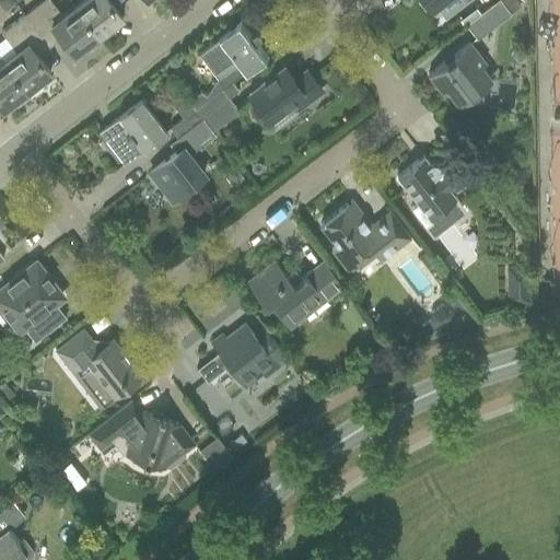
[(11,0),(0,0),(0,4),(4,11),(14,3),(11,0)]
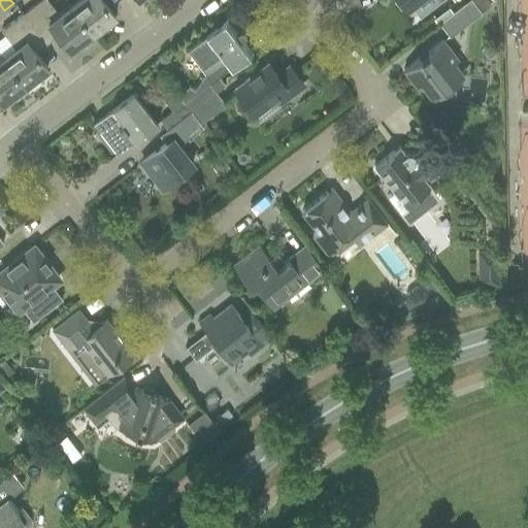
[(95,37),(69,4),(57,14),(45,0),(38,0),(22,12),(41,37),(52,29),(69,51),(91,34),(94,38),(95,37)]
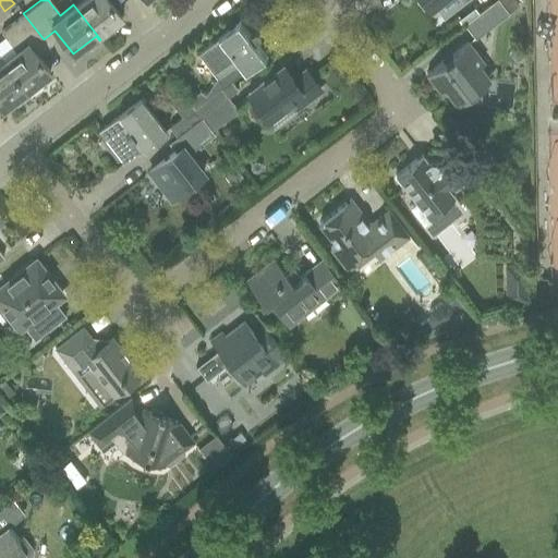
[(79,0),(73,4),(100,39),(97,35),(121,17),(108,0),(79,0)]
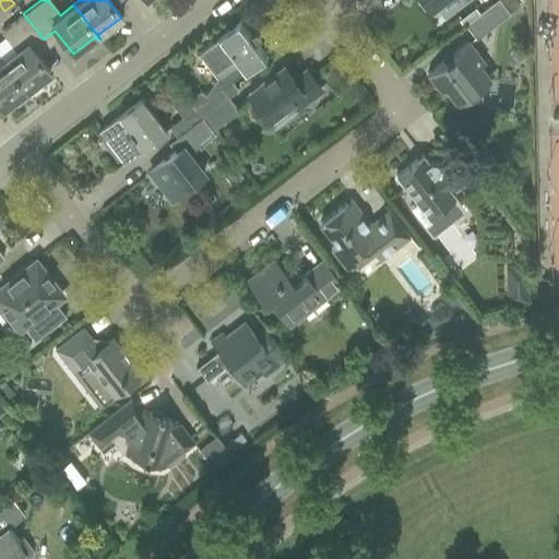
[(420,0),(429,11),(441,0),(420,0)]
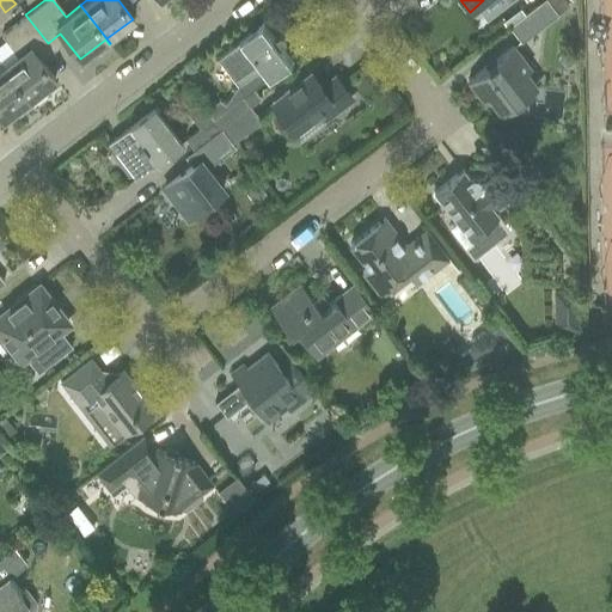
[(561,11),(552,0),(544,0),(509,26),(520,42),(561,11)]
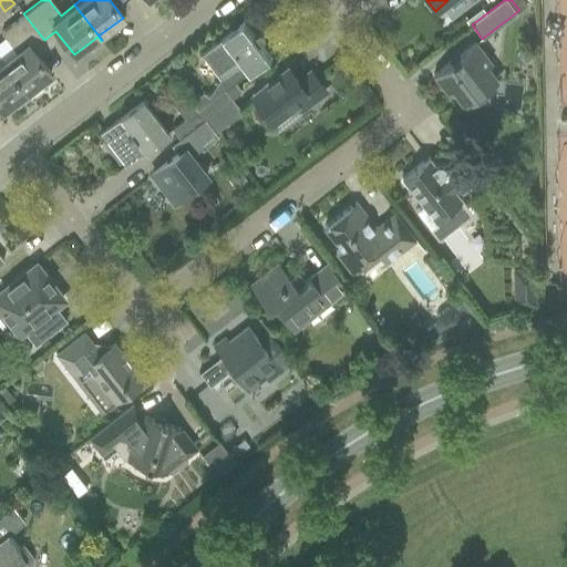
[(44,40),(23,13),(0,31),(0,33),(13,51),(1,61),(29,96),(30,96),(27,92),(51,73),(32,49),(44,40)]
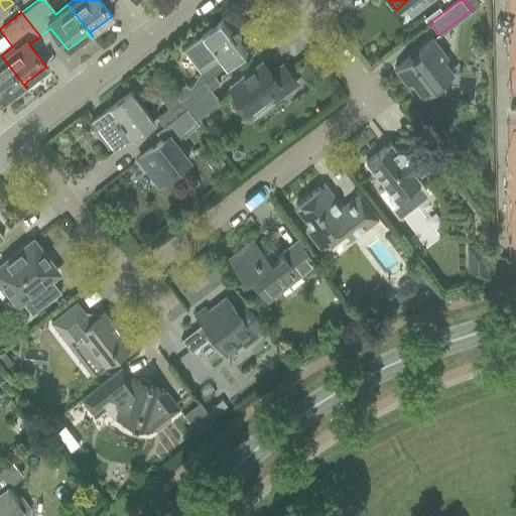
[(182,50),(200,73),(189,88),(183,84),(172,92),(185,108),(210,90),(219,83),(214,75),(244,51),(234,38),(237,35),(238,34),(238,33),(238,31),(237,30),(236,29),(235,29),(234,29),(232,29),(229,32),(220,21),(182,50)]
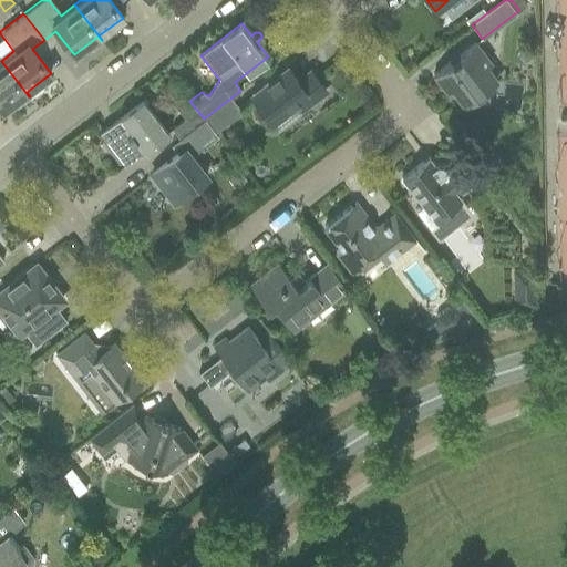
[(451,64),(450,62),(433,75),(449,96),(453,93),(463,106),(496,81),(486,68),(491,64),(475,43),(457,57),(460,58),(451,64)]
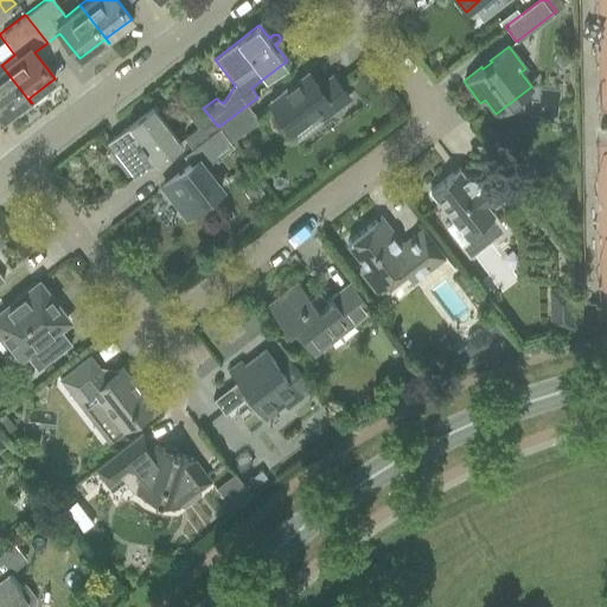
[(0,116),(1,119),(14,109),(27,100),(30,103),(31,103),(1,65),(0,62),(0,116)]
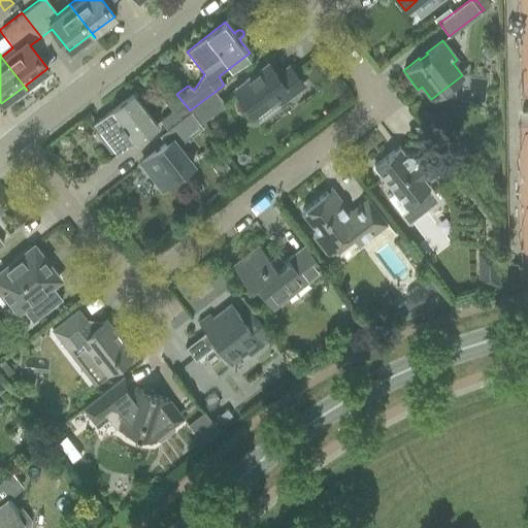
[(486,63),(485,75),(493,75),(494,64),(486,63)]
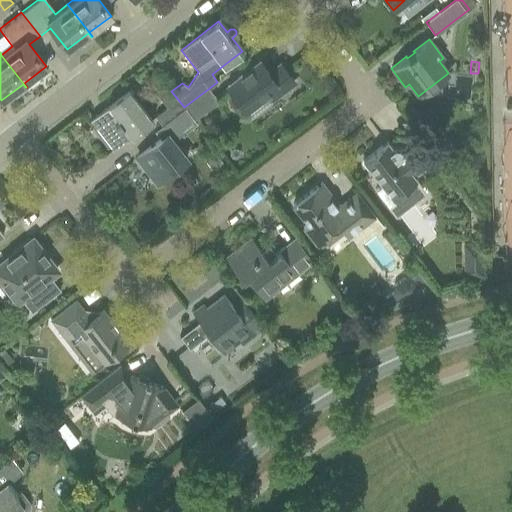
[(269,74),(260,63),(227,88),(245,111),(277,86),(282,92),(293,83),(280,66),(269,74)]
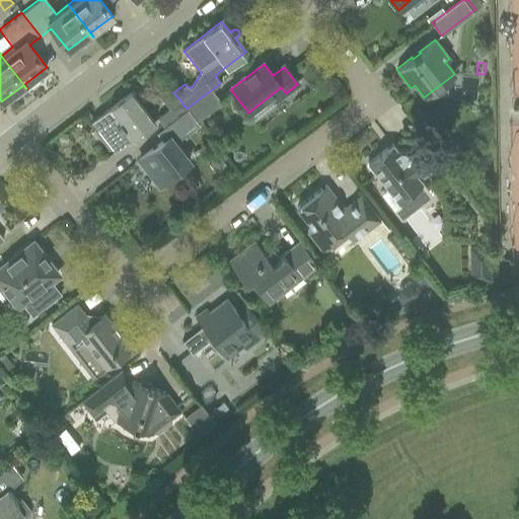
[(168,108),(156,118),(163,127),(187,108),(173,92),(166,84),(156,92),(168,108)]
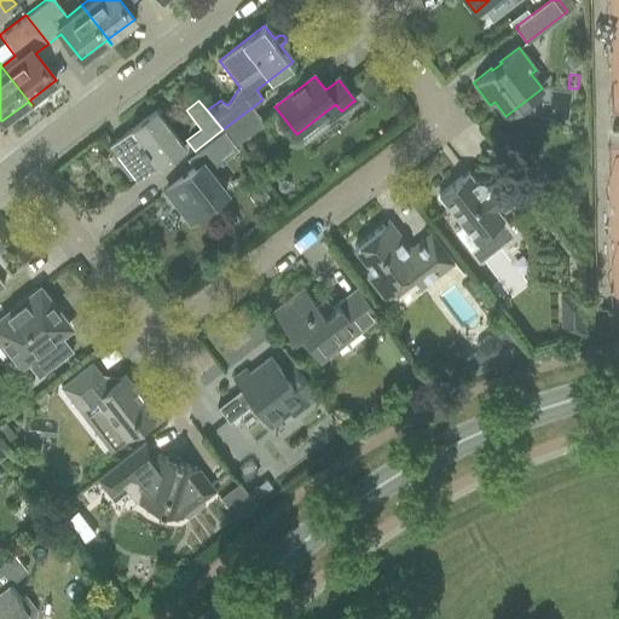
[(264,122),(252,108),(223,129),(235,145),(264,122)]
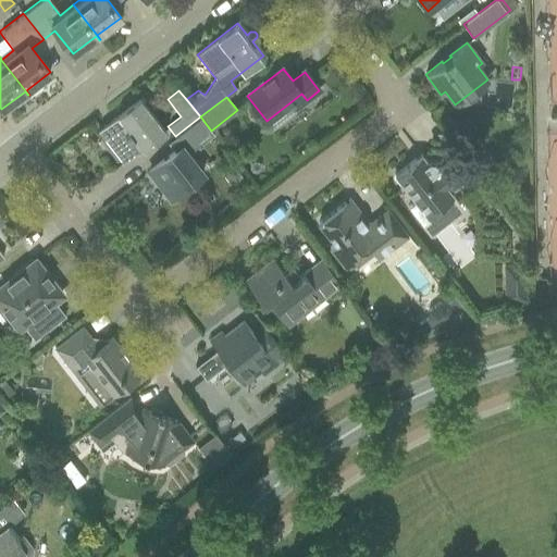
[(124,163),(164,131),(139,99),(98,131),(124,163)]
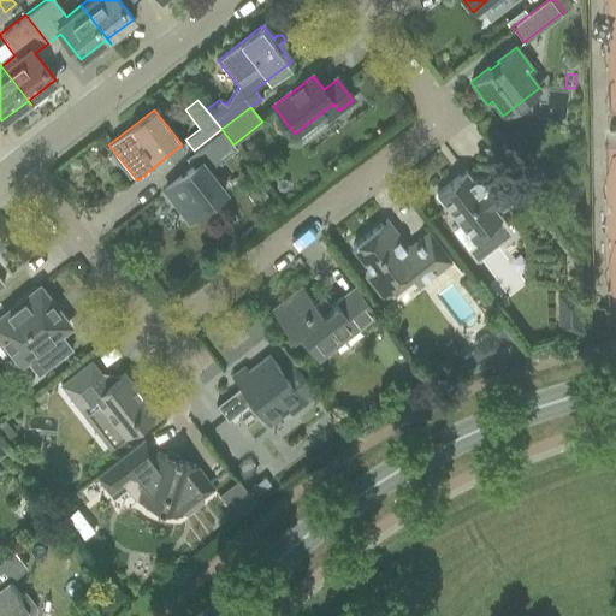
[(194,150),(185,158),(193,167),(200,161),(207,171),(236,148),(234,144),(221,129),(194,150)]
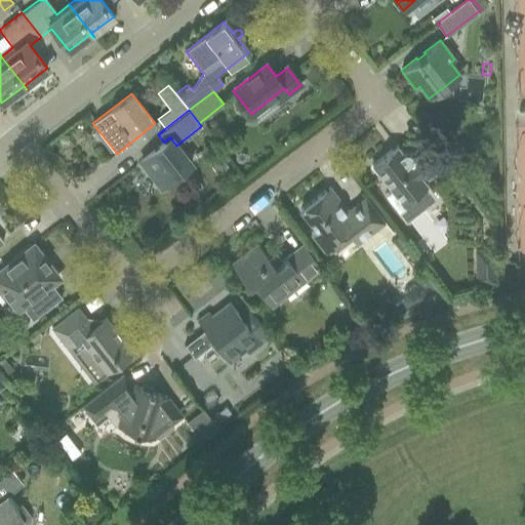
[(176,146),(170,137),(164,143),(140,162),(161,188),(191,164),(176,146)]
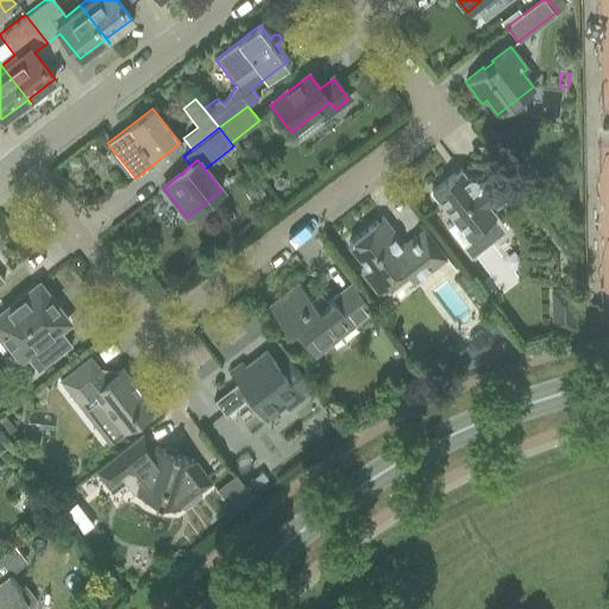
[(508,230),(496,214),(493,211),(515,193),(494,164),(476,179),(473,176),(469,176),(468,177),(464,174),(458,180),(453,175),(431,193),(452,220),(445,225),(471,258),(508,230)]
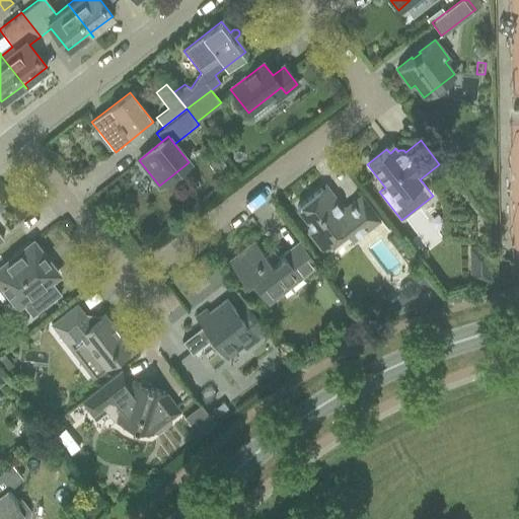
[(218,156),(208,163),(215,173),(225,165),(218,156)]
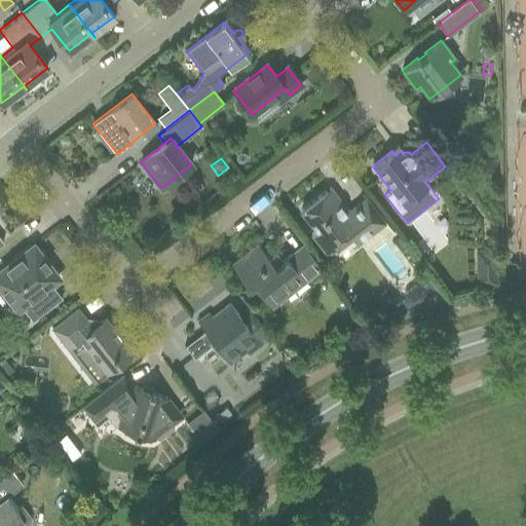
[(326,254),(343,240),(350,234),(358,243),(385,222),(366,198),(348,212),(342,203),(337,208),(325,192),(301,211),(315,230),(311,234),(326,254)]
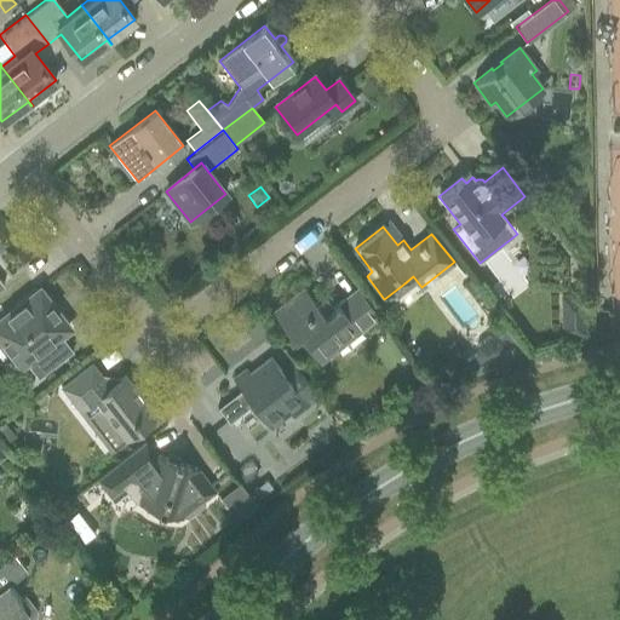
[(325,298),(316,304),(303,288),(273,313),(293,339),(298,334),(313,354),(329,342),(336,349),(379,315),(357,288),(333,308),(325,298)]
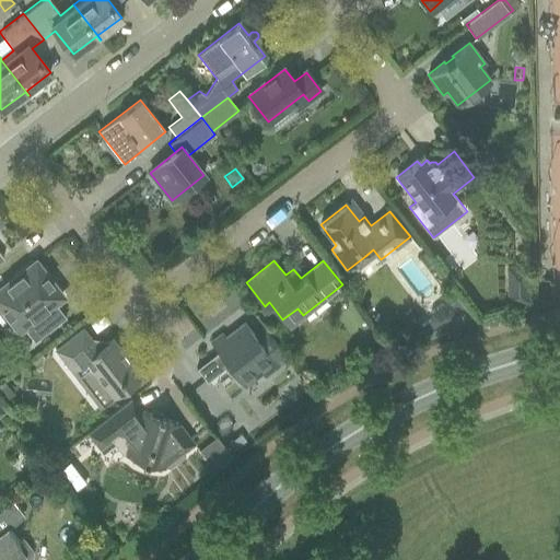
[(35,261),(0,288),(0,305),(19,329),(23,326),(24,327),(33,338),(34,339),(63,316),(53,303),(61,296),(35,261)]
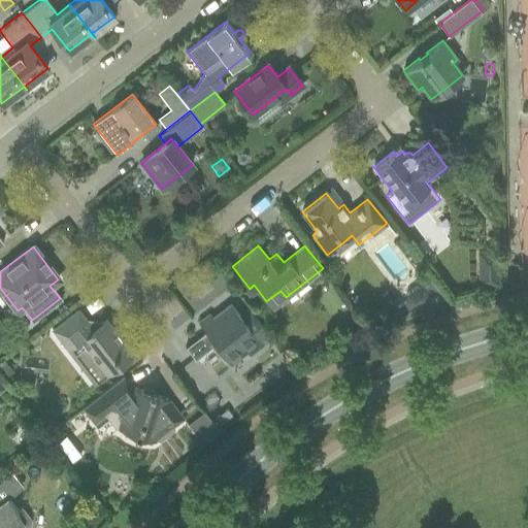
[(476,250),(477,286),(498,285),(497,249),(476,250)]
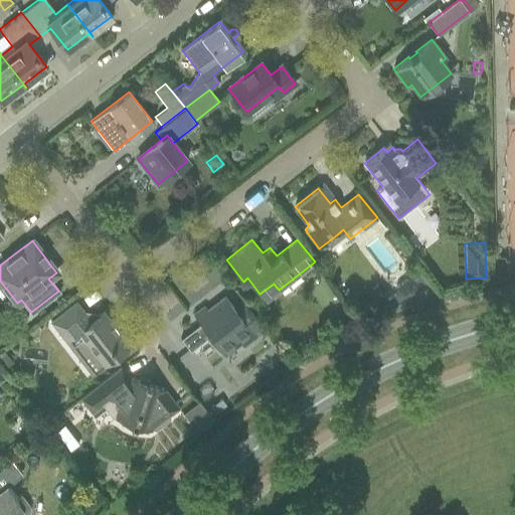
[(199,324),(180,339),(191,352),(210,338),(213,342),(220,350),(224,355),(239,342),(242,346),(262,331),(265,328),(243,301),(242,302),(246,307),(238,313),(233,307),(225,297),(207,311),(204,307),(193,316),(199,324)]
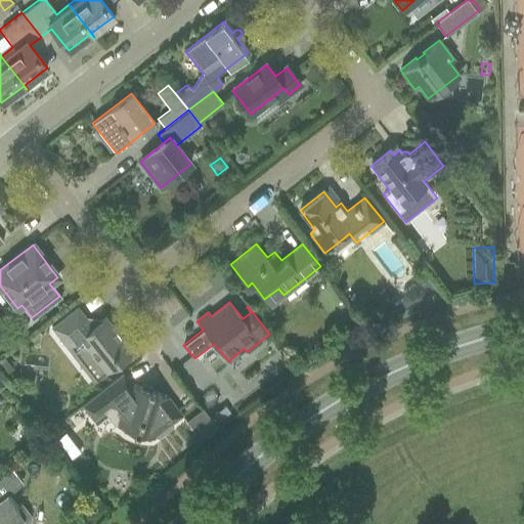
[(78,308),(61,320),(51,328),(93,381),(105,370),(116,363),(132,351),(105,317),(92,328),(78,308)]
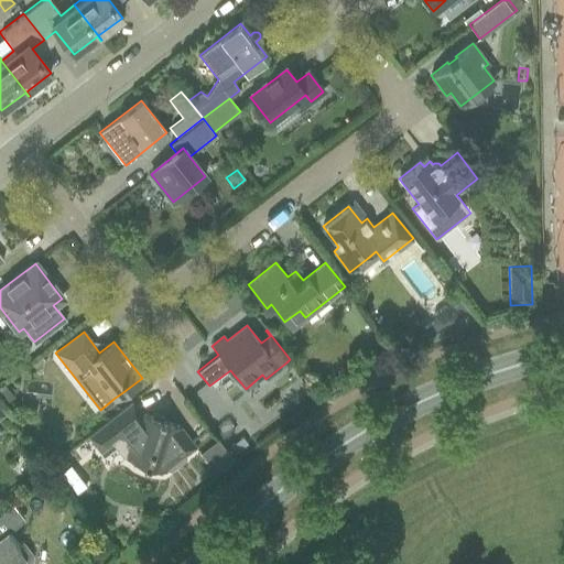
[(100,452),(129,430),(134,431),(126,456),(127,457),(127,458),(149,466),(149,469),(161,474),(163,470),(164,472),(165,469),(166,470),(171,456),(177,451),(186,455),(196,447),(180,426),(141,414),(132,402),(88,436),(100,452)]
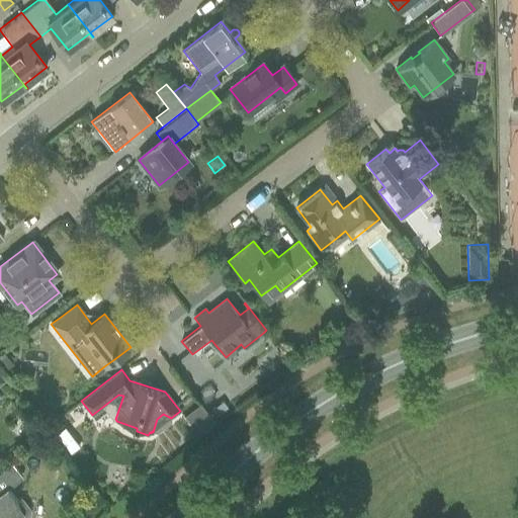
[(59,420),(50,427),(70,452),(79,445),(64,427),(59,420)]
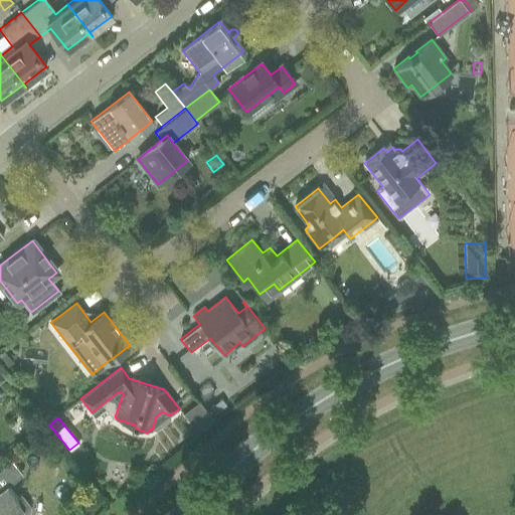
[(0,514),(28,514),(29,507),(20,496),(17,498),(8,486),(22,475),(12,462),(0,470),(0,514)]
